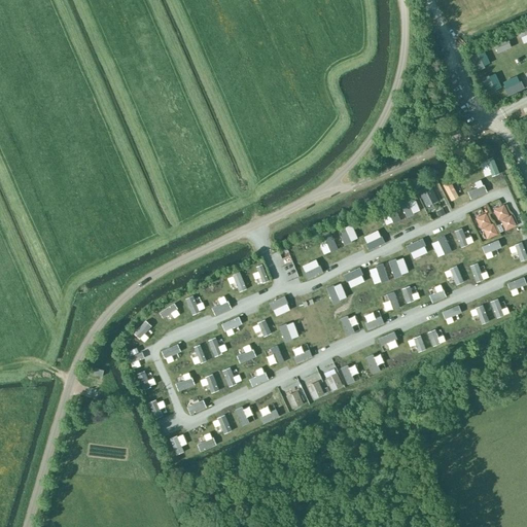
[(480,66),(485,57),(475,51),(469,60),(480,66)]
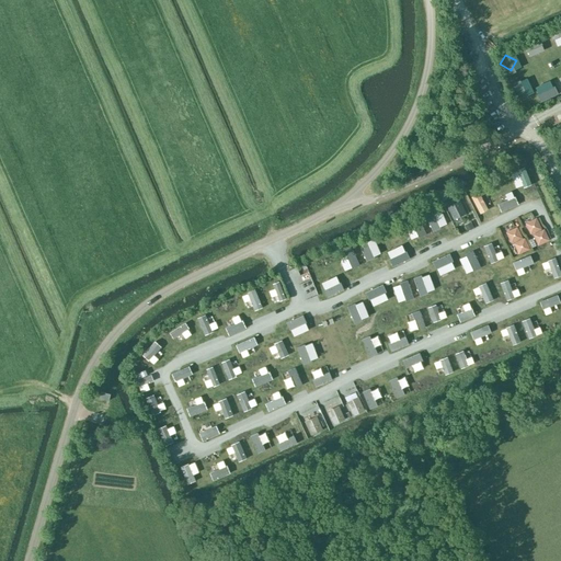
[(546,83),(537,86),(540,100),(549,98),(546,83)]
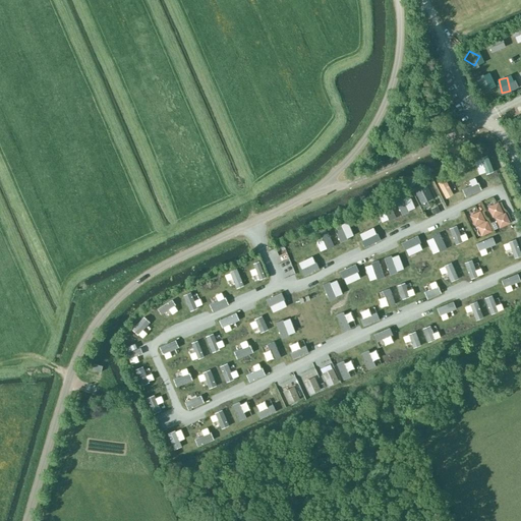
[(479,179),(483,178),(477,161),(473,162),(479,179)]
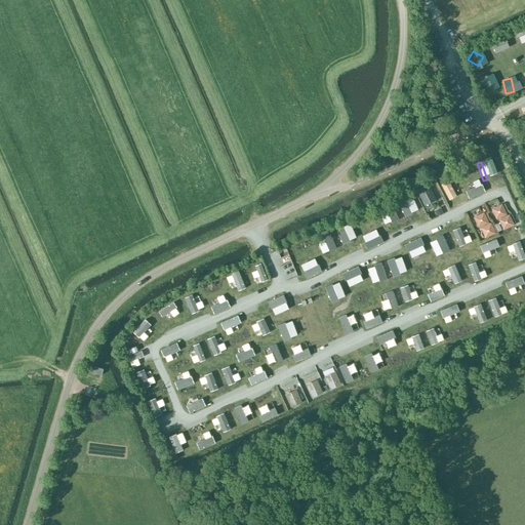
[(444,177),(437,182),(450,209),(457,205),(457,204),(465,200),(460,192),(473,186),(466,170),(454,175),(454,174),(447,178),(454,194),(452,195),(444,177)]
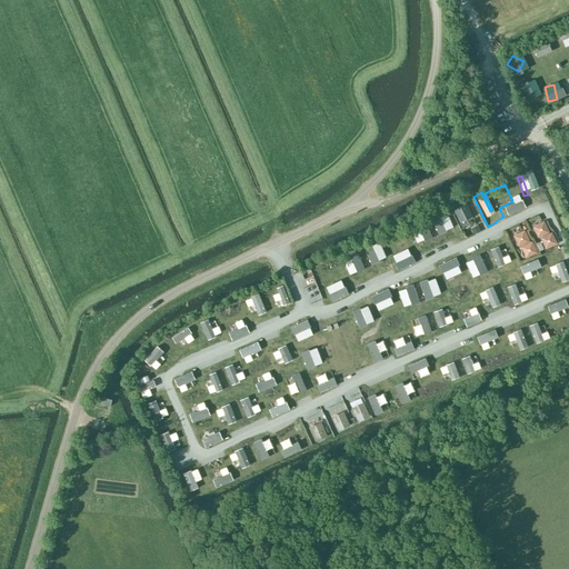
[(511,201),(516,211),(523,207),(519,197),(511,201)]
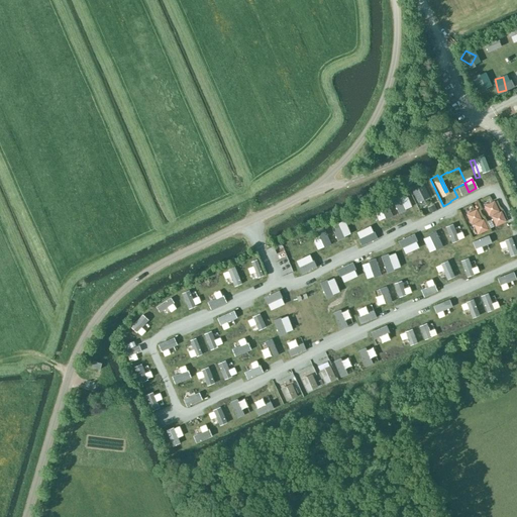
[(418,181),(407,187),(416,203),(427,198),(418,181)]
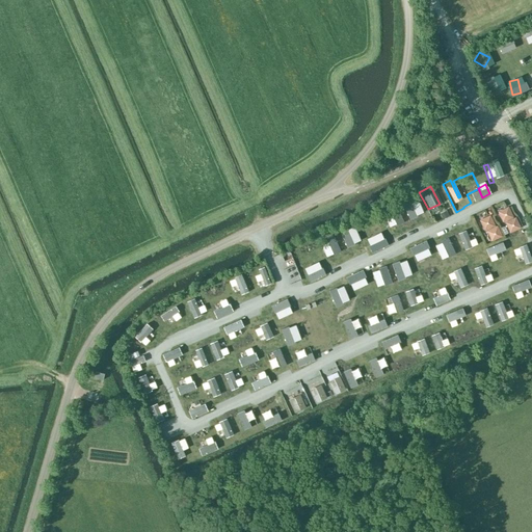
[(414,198),(407,201),(414,215),(420,213),(414,198)]
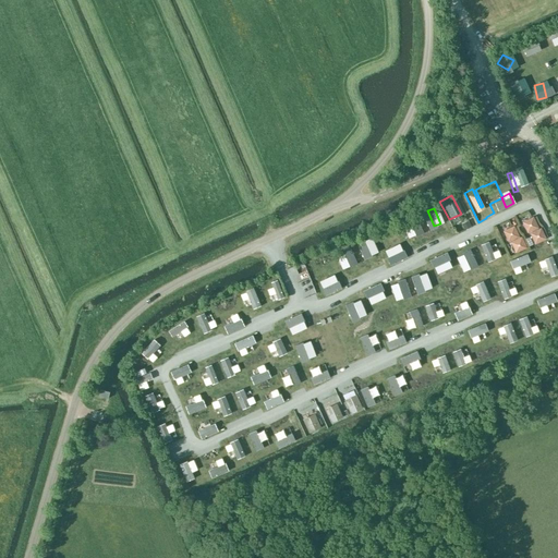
[(518,222),(523,234),(536,229),(531,217),(518,222)]
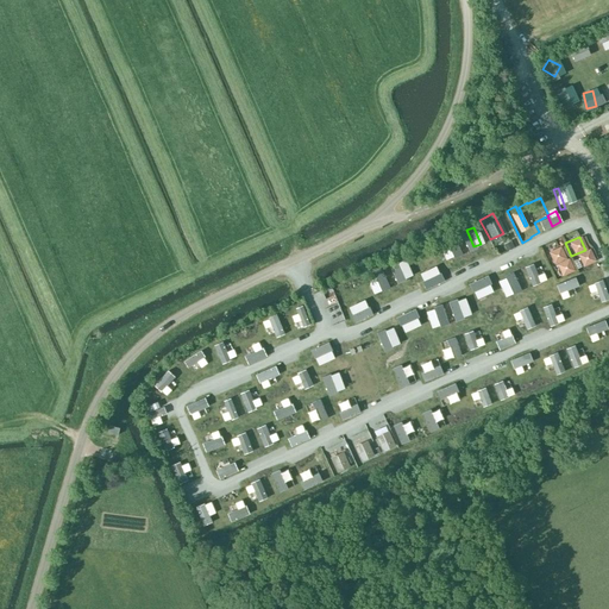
[(453,258),(462,253),(454,240),(446,245),(453,258)]
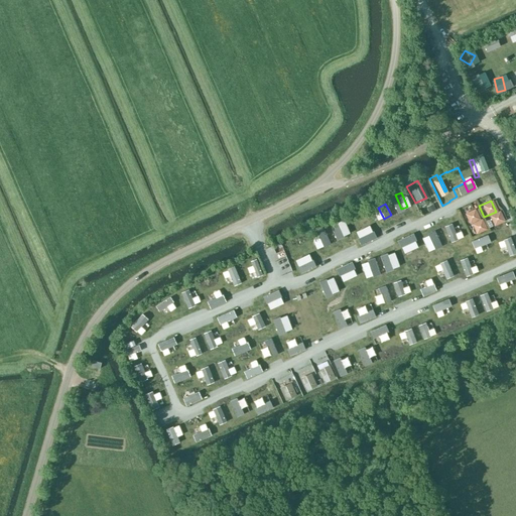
[(371,209),(361,213),(367,229),(377,225),(371,209)]
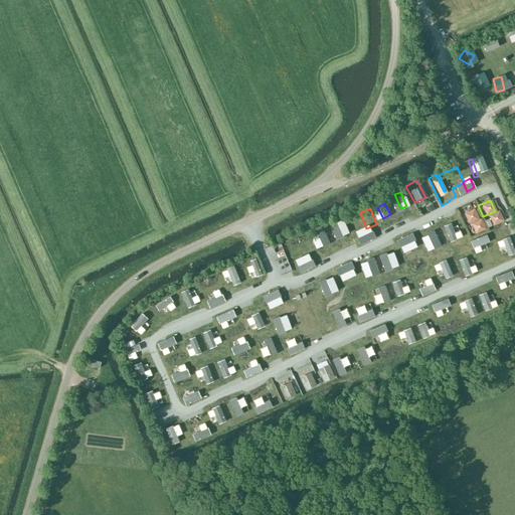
[(474,209),(461,213),(465,224),(477,220),(474,209)]
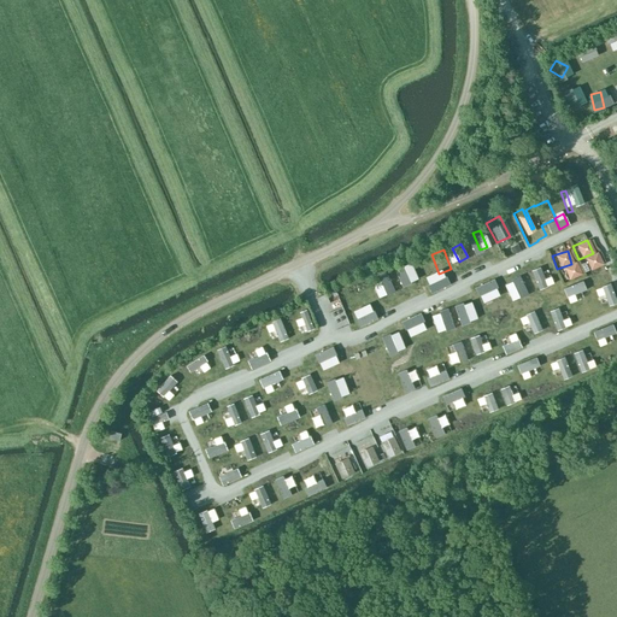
[(587,271),(599,266),(594,253),(581,259),(587,271)]
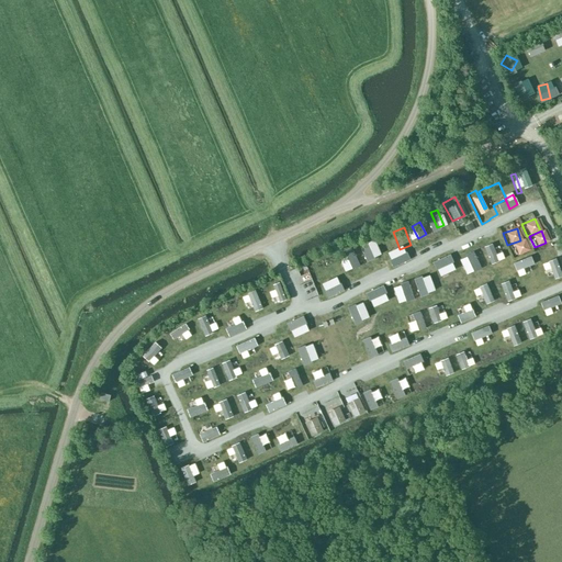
[(367,237),(359,242),(367,258),(374,255),(367,237)]
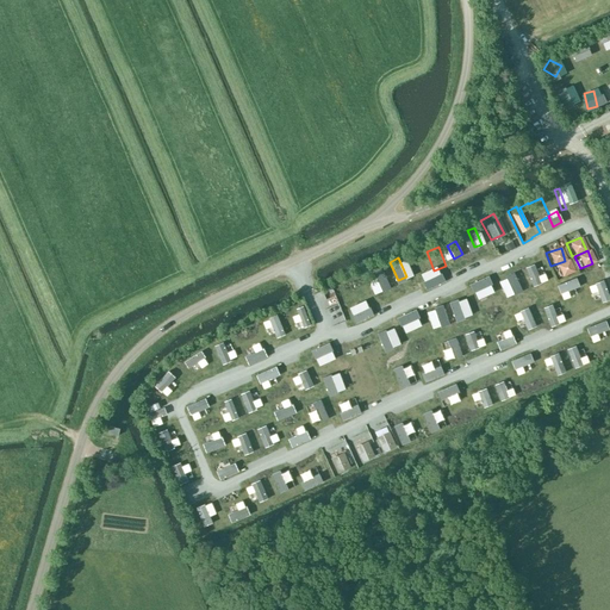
[(410,281),(418,279),(412,259),(404,261),(410,281)]
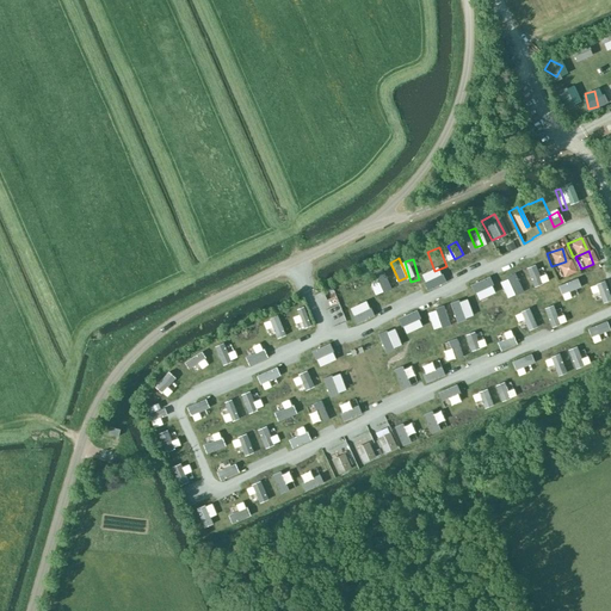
[(535,261),(526,265),(534,284),(543,281),(535,261)]
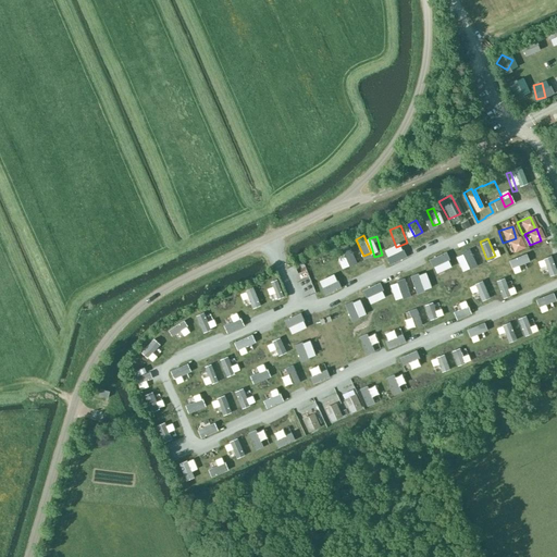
[(518,238),(506,242),(509,254),(522,249),(518,238)]
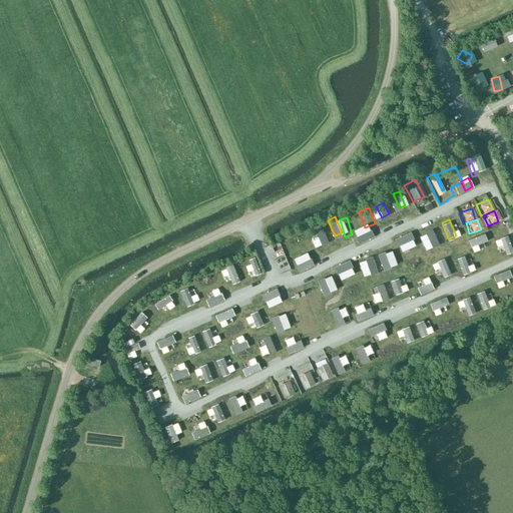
[(314,227),(322,242),(329,239),(321,224),(314,227)]
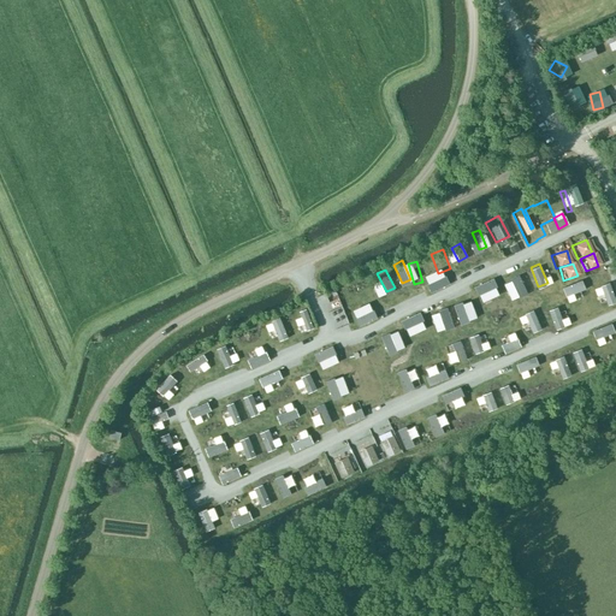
[(445,272),(426,282),(430,290),(449,280),(445,272)]
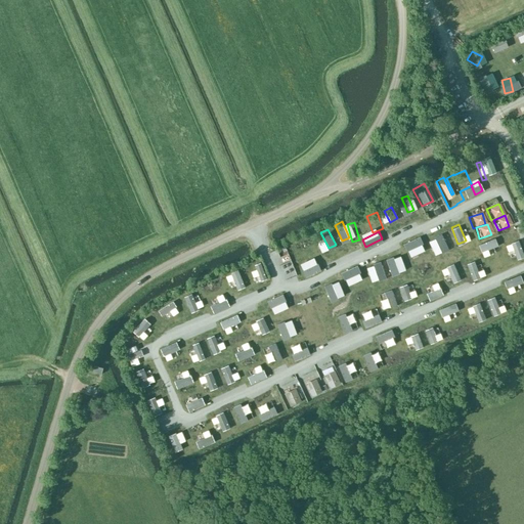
[(441,231),(434,234),(441,251),(448,247),(441,231)]
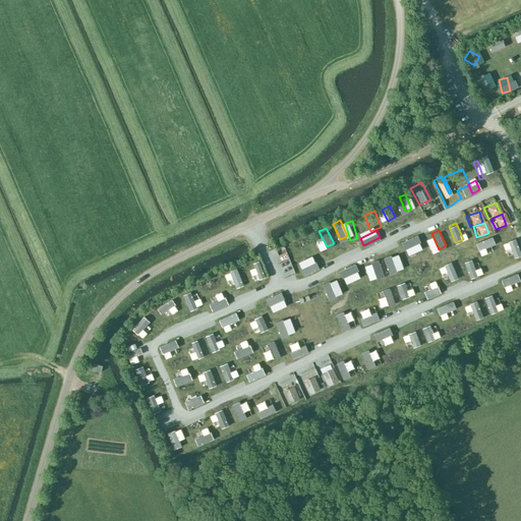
[(417,233),(401,240),(404,247),(420,239),(417,233)]
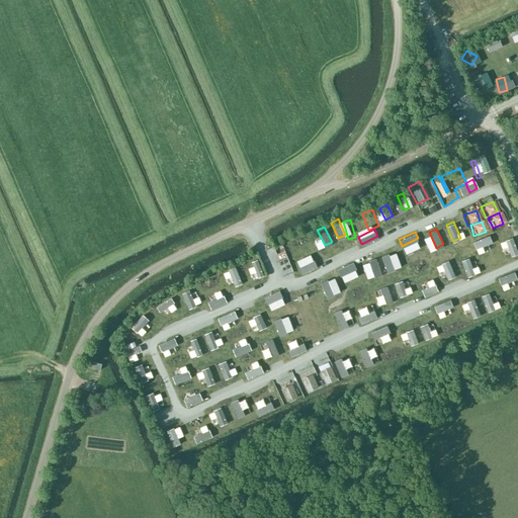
[(312,254),(319,252),(313,234),(306,236),(312,254)]
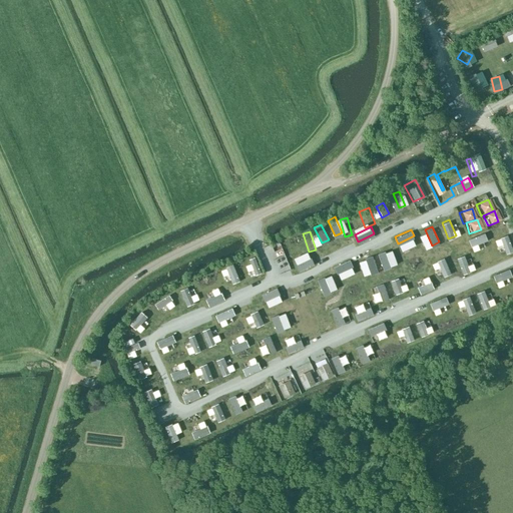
[(485,231),(469,237),(472,244),(488,238),(485,231)]
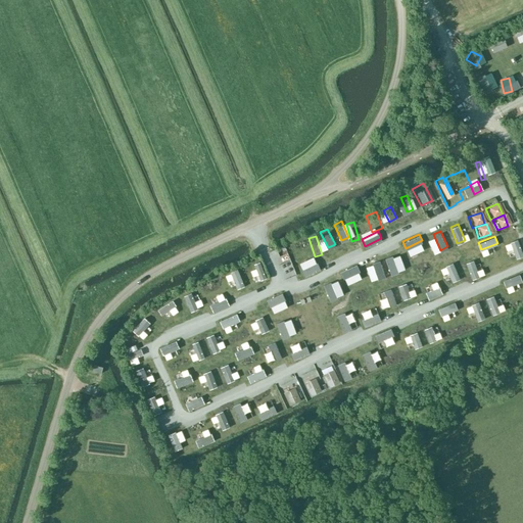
[(522,252),(518,238),(510,240),(516,256),(522,253),(522,252)]
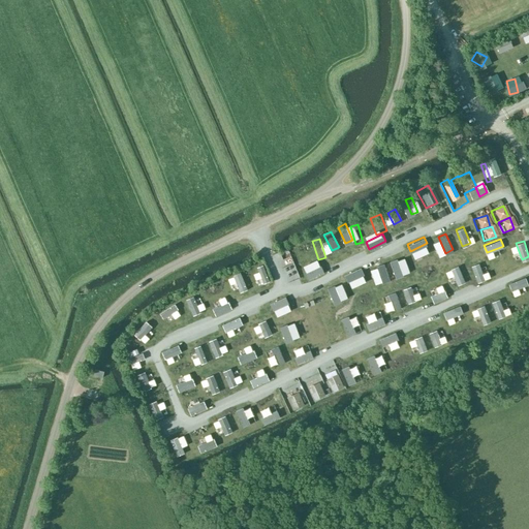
[(353,258),(358,256),(353,247),(349,249),(353,258)]
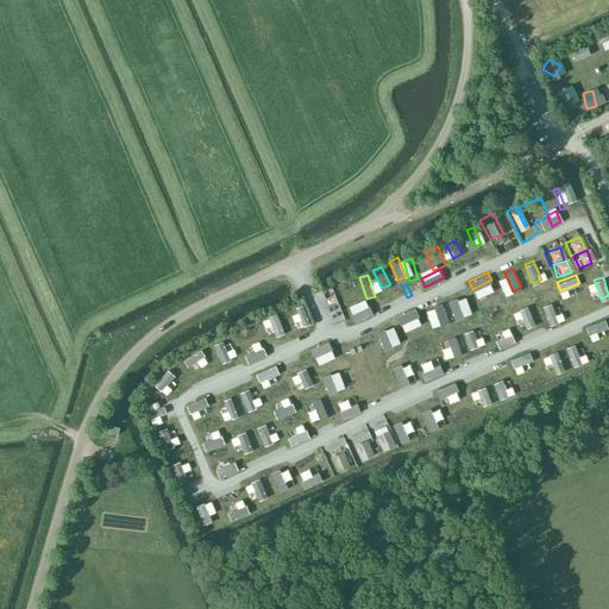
[(566,314),(572,311),(564,292),(557,295),(566,314)]
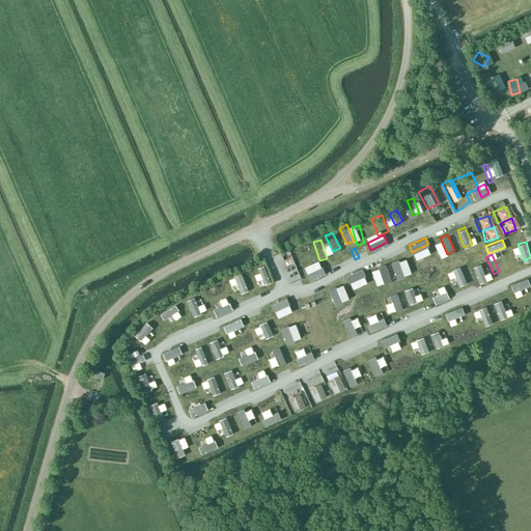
[(398,257),(391,260),(397,278),(406,275),(398,257)]
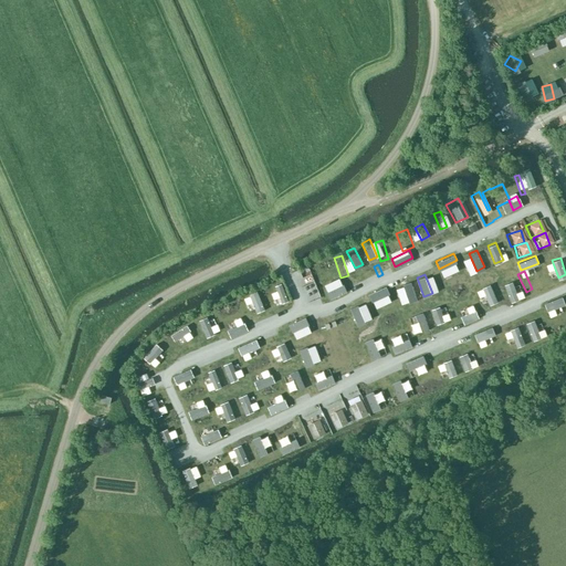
[(355,281),(357,287),(365,283),(363,278),(355,281)]
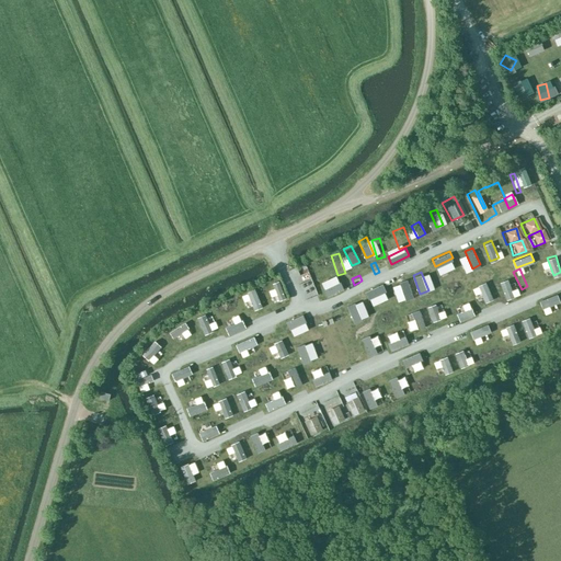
[(408,277),(399,281),(405,298),(413,296),(408,277)]
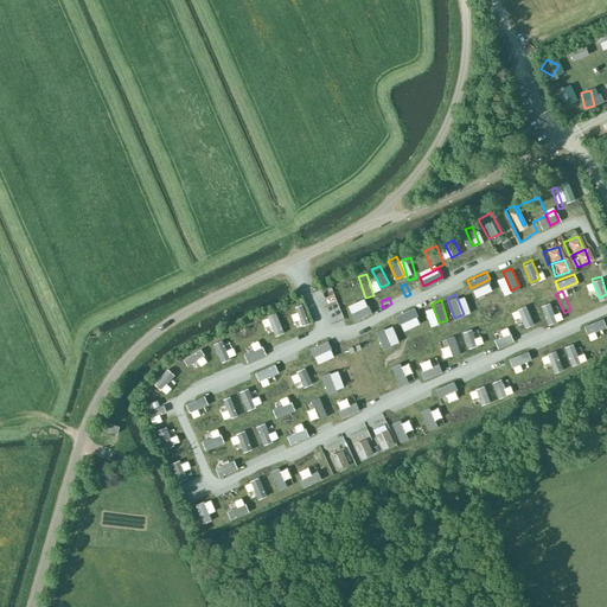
[(549,300),(541,304),(548,323),(556,319),(549,300)]
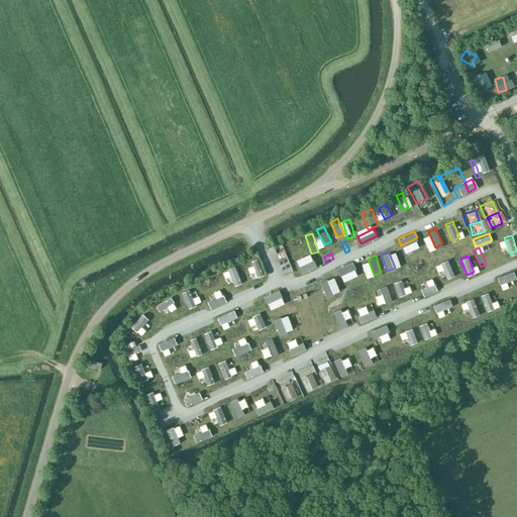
[(256,259),(250,261),(257,278),(264,275),(256,259)]
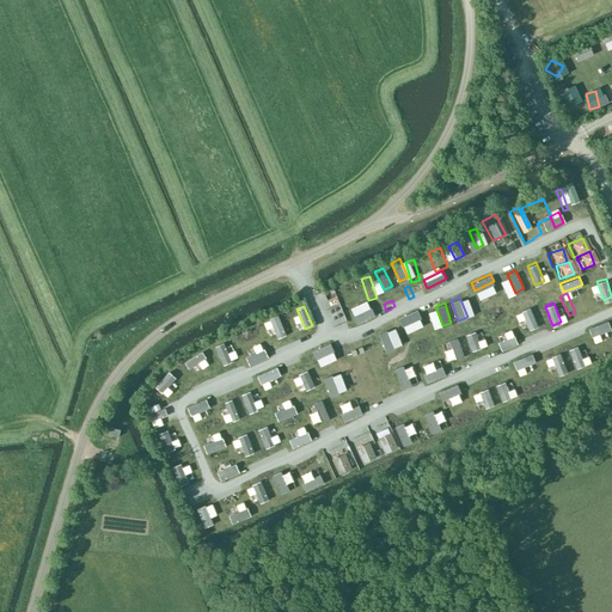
[(371,306),(352,316),(356,324),(375,316),(371,306)]
